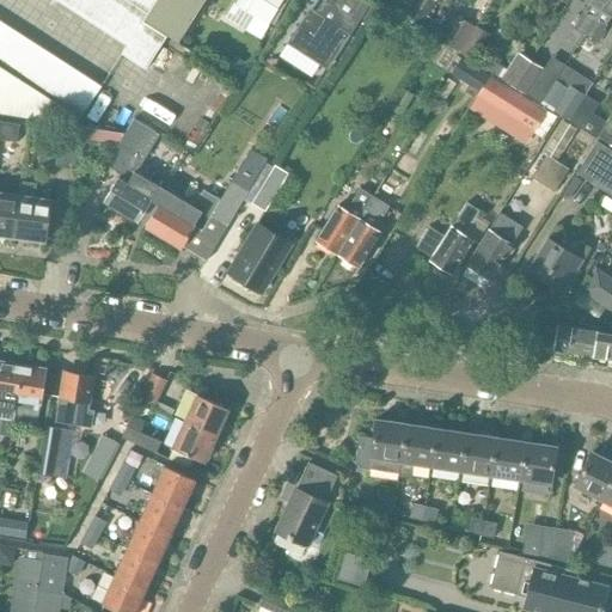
[(71,0),(67,7),(79,16),(87,0),(71,0)]
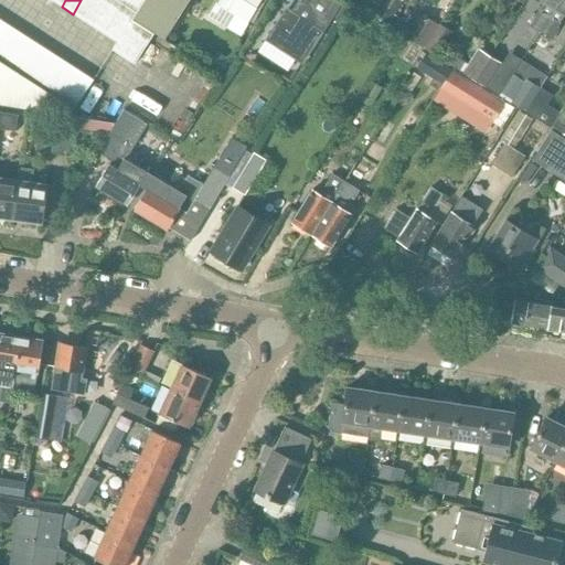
[(81,0),(73,14),(83,21),(96,0),(81,0)]
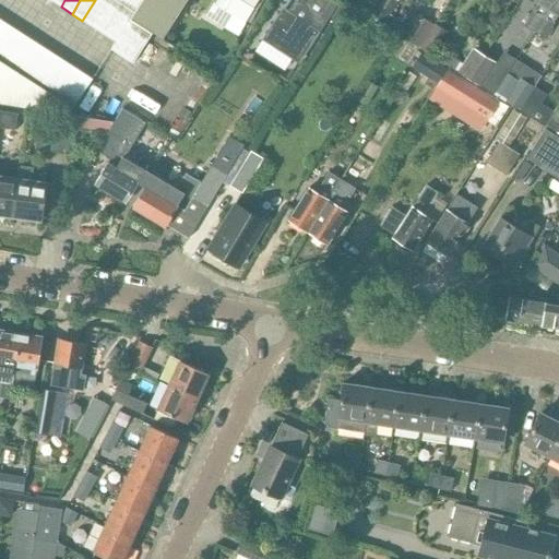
[(110,0),(95,0),(82,21),(93,28),(110,0)]
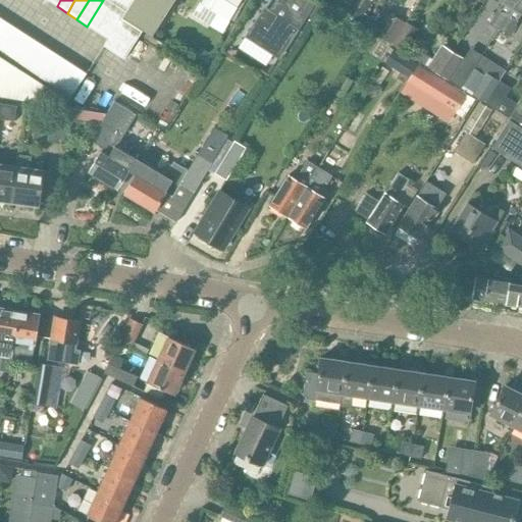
[(115,4),(108,0),(103,0),(87,27),(97,33),(115,4)]
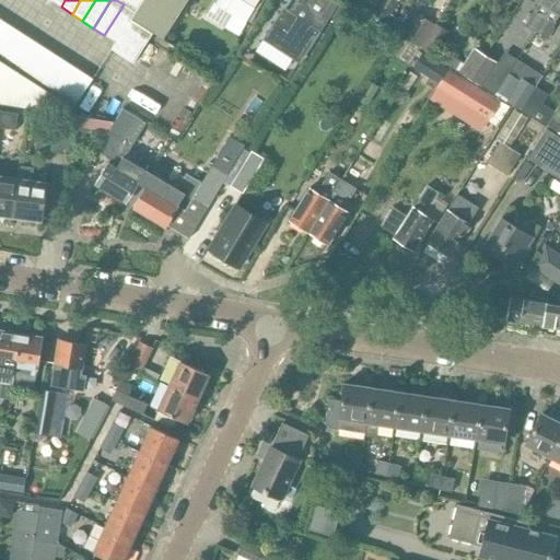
[(143,0),(128,0),(125,6),(136,12),(143,0)]
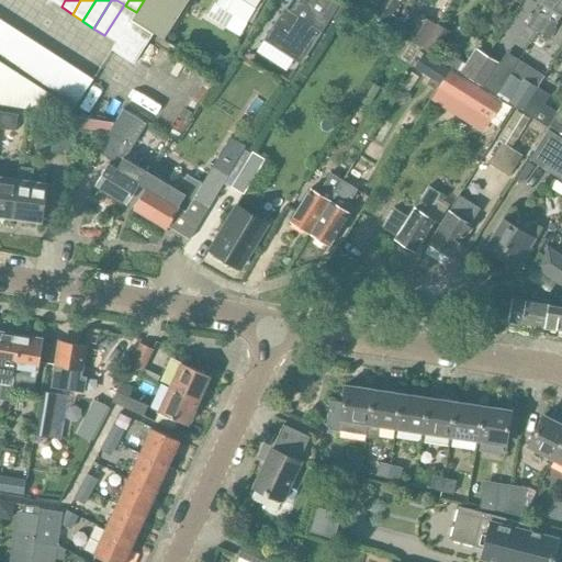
[(144,0),(136,12),(132,19),(142,25),(153,33),(160,37),(163,40),(188,0),(144,0)]
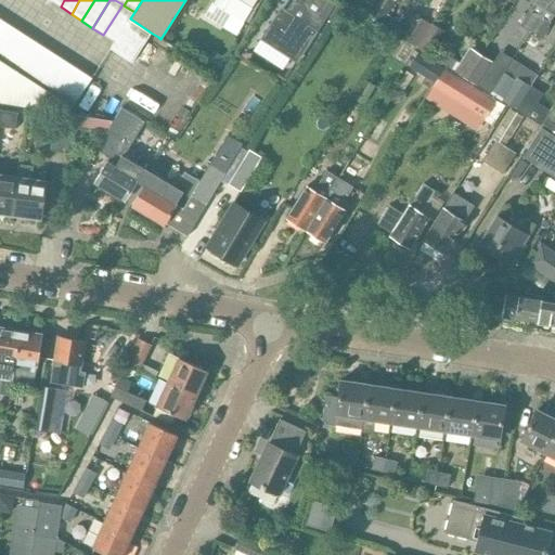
[(216,0),(215,4),(245,22),(257,0),(216,0)]
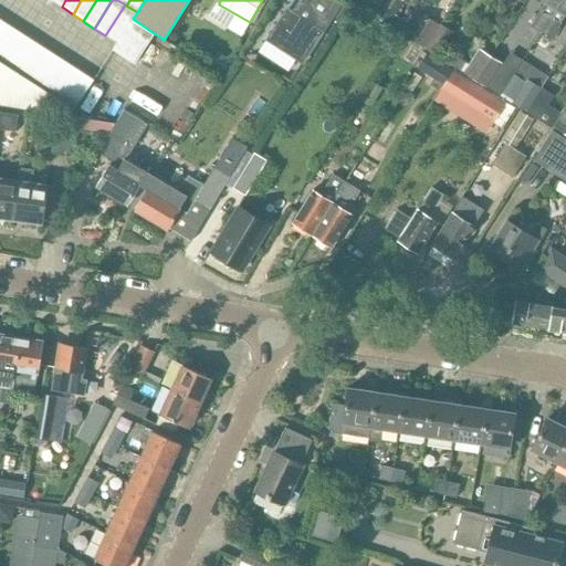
[(286,8),(265,41),(278,49),(303,65),(342,3),(337,0),(304,0),(303,2),(300,0),(297,0),(291,11),(286,8)]
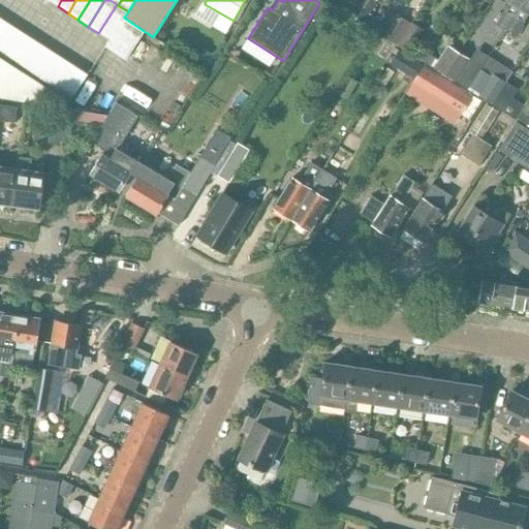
[(325,0),(325,1),(349,16),(358,0),(325,0)]
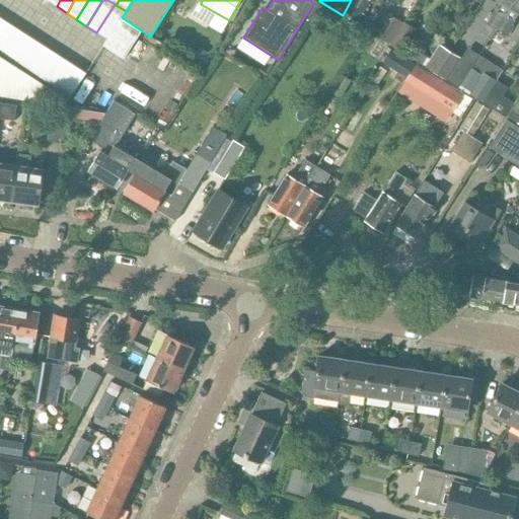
[(351,0),(343,15),(366,30),(372,20),(362,13),(369,1),(368,0),(367,0),(351,0)]
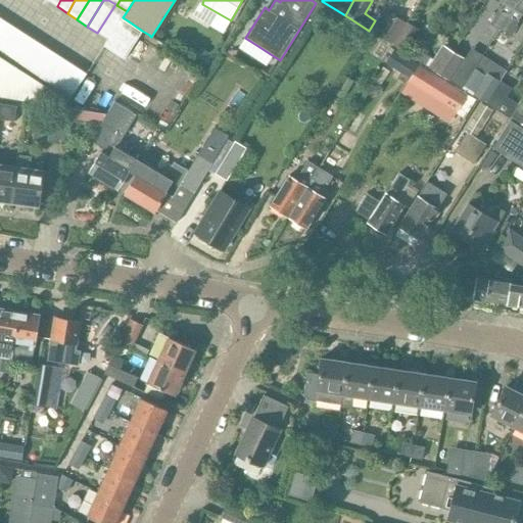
[(498,9),(489,24),(498,29),(517,0),(500,0),(503,2),(498,9)]
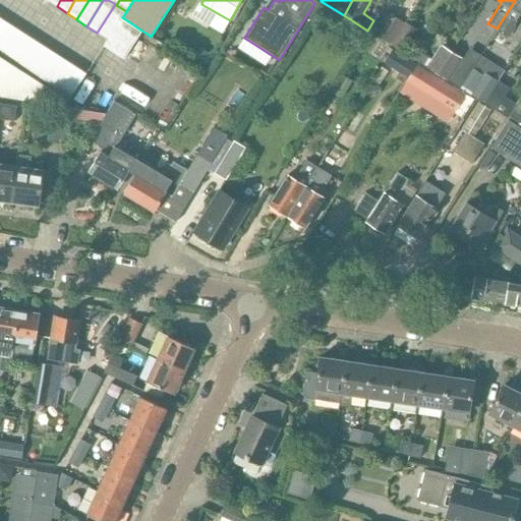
[(520,0),(515,0),(497,29),(506,35),(515,19),(516,20),(520,14),(520,12),(520,0)]
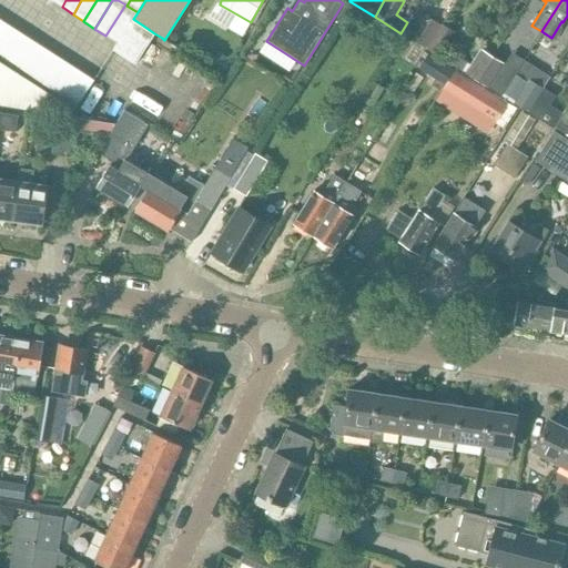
[(132,18),(133,19),(138,12),(127,6),(125,4),(105,36),(117,42),(132,18)]
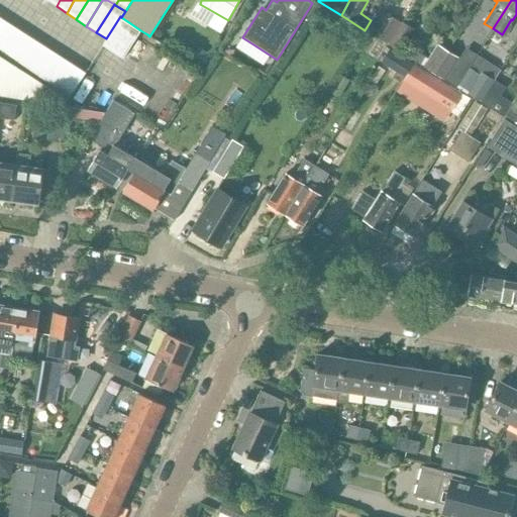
[(381,39),(381,40),(387,43),(400,23),(380,11),(368,31),(381,39)]
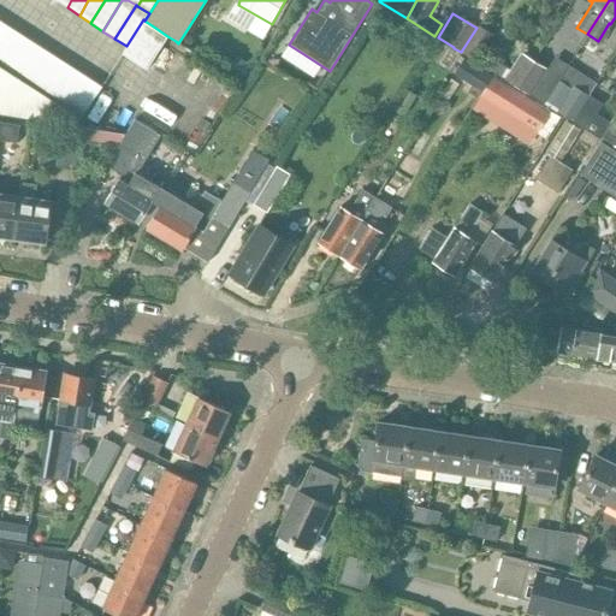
[(126,46),(122,54),(134,61),(155,28),(144,21),(143,19),(126,46)]
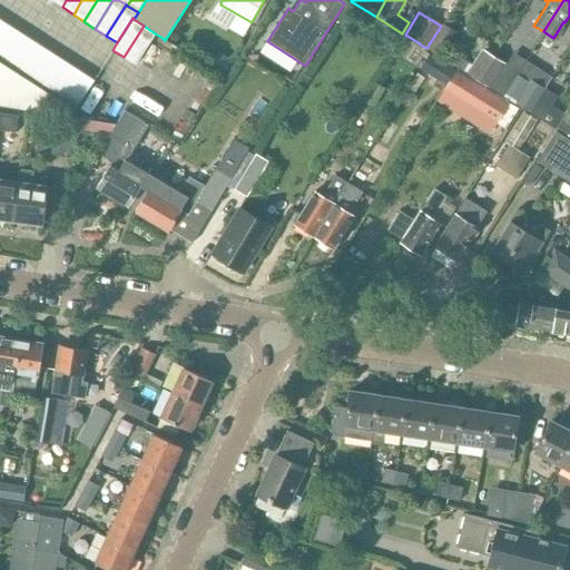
[(5,23),(0,30),(0,55),(16,30),(5,23)]
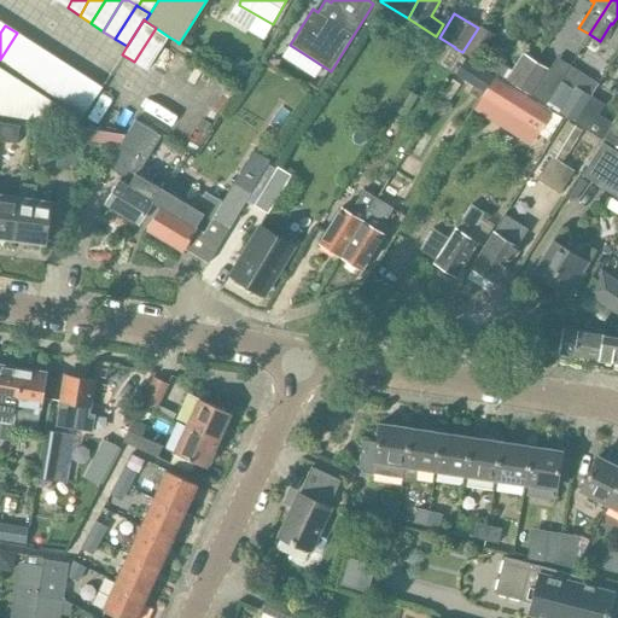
[(462,52),(476,60),(493,34),(479,25),(478,28),(462,52)]
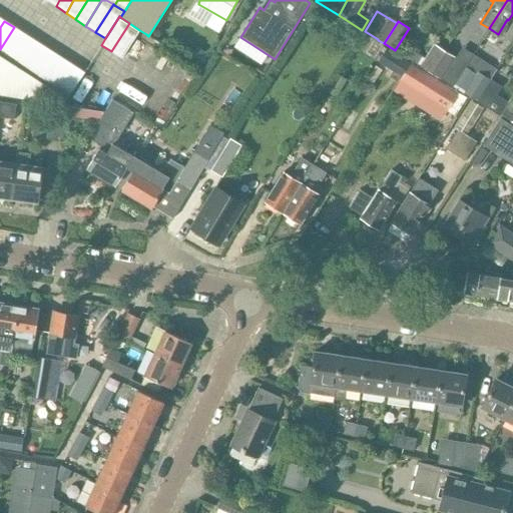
[(121,58),(139,30),(129,23),(111,51),(121,58)]
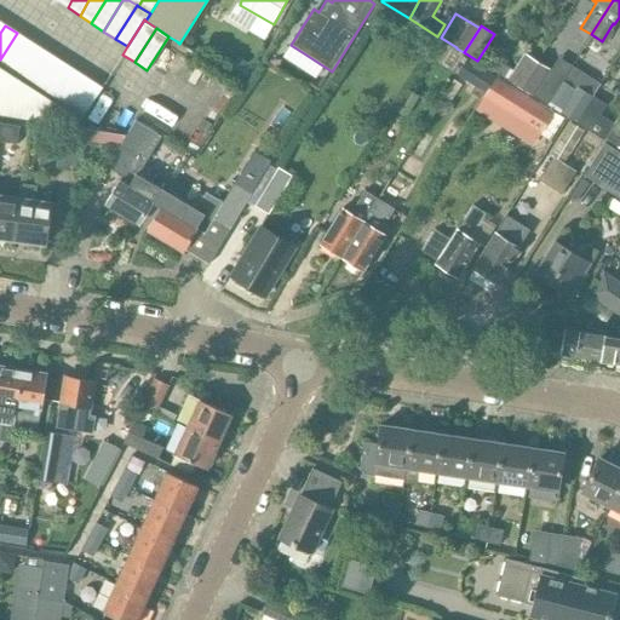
[(17,33),(0,59),(0,69),(7,74),(29,41),(17,33)]
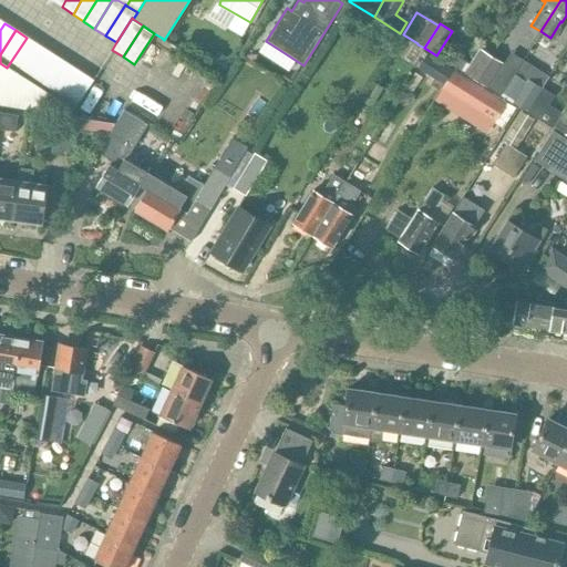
[(389,53),(412,69),(424,50),(401,35),(389,53)]
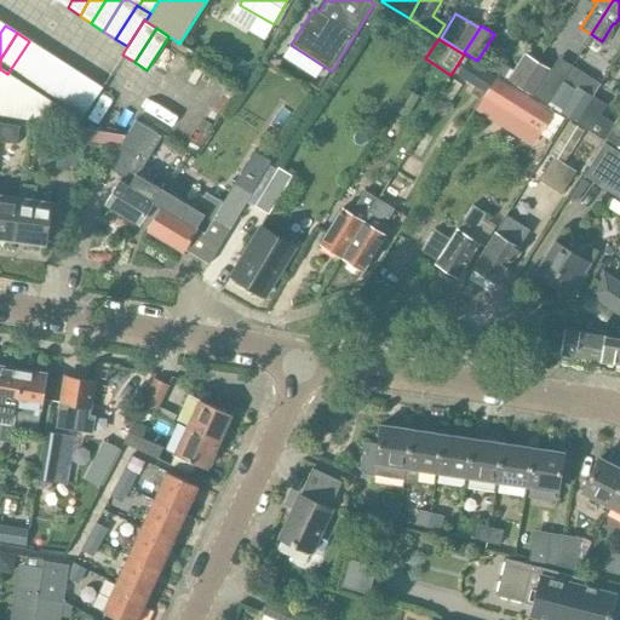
[(29,41),(7,74),(19,81),(41,49),(29,41)]
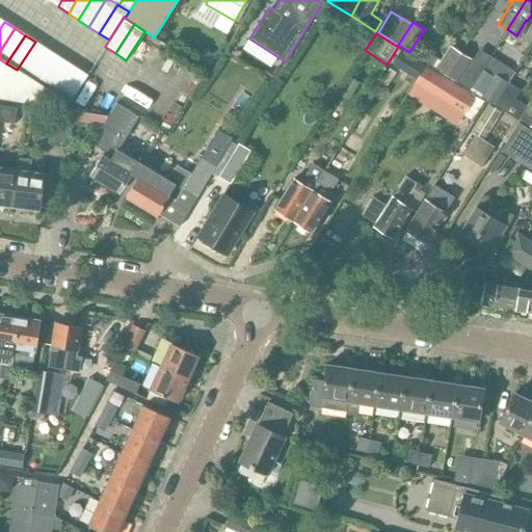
[(424,37),(413,55),(422,60),(433,44),(424,37)]
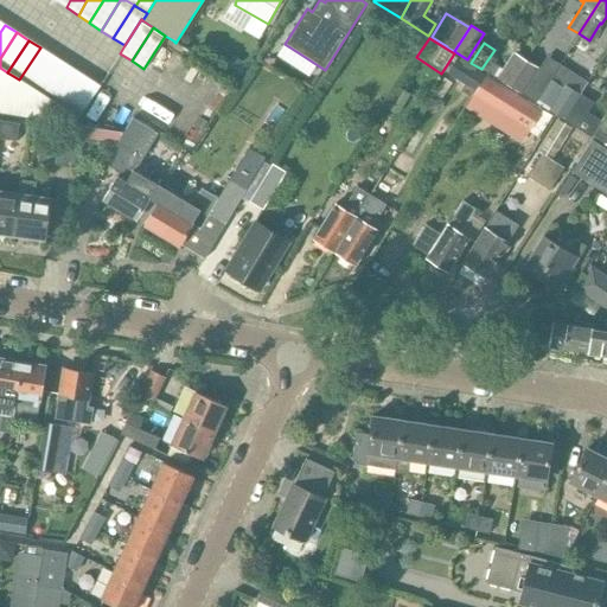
[(40,48),(19,80),(31,88),(52,56),(40,48)]
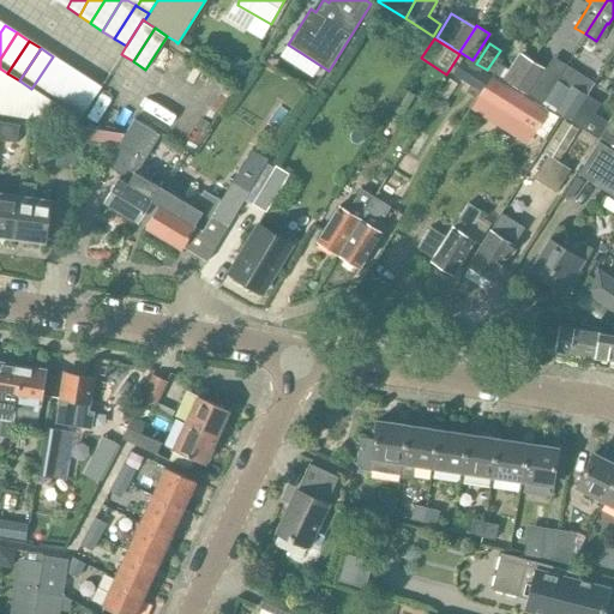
[(516,86),(533,60),(519,52),(504,78),(516,86)]
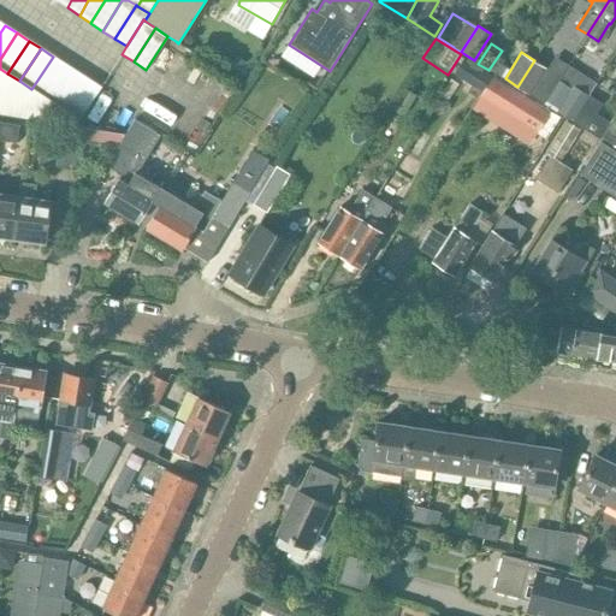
[(53,57),(31,89),(43,96),(65,64),(53,57)]
